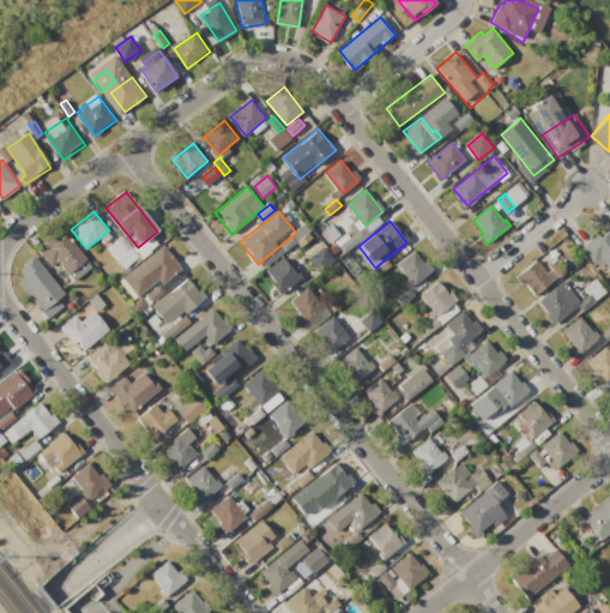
[(89,259),(65,280),(40,250),(64,230),(89,259)]
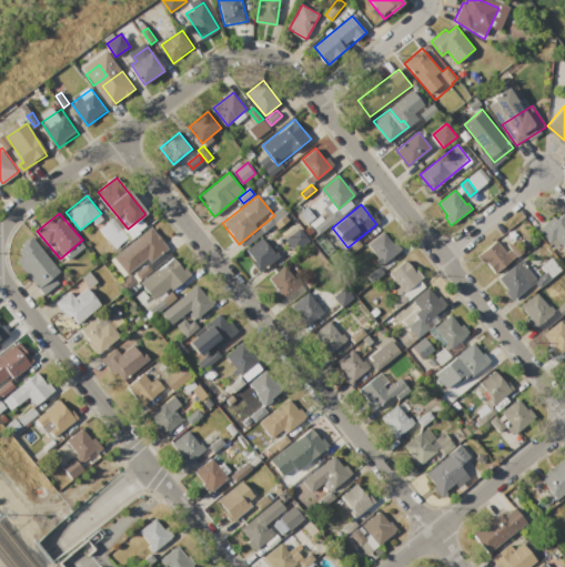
[(564,247),(556,239),(551,243),(540,230),(548,222),(552,225),(564,215),(564,247)]
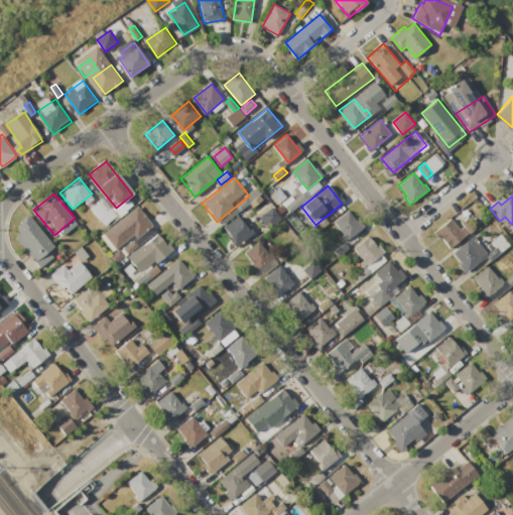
[(105,233),(137,206),(153,226),(120,253),(105,233)]
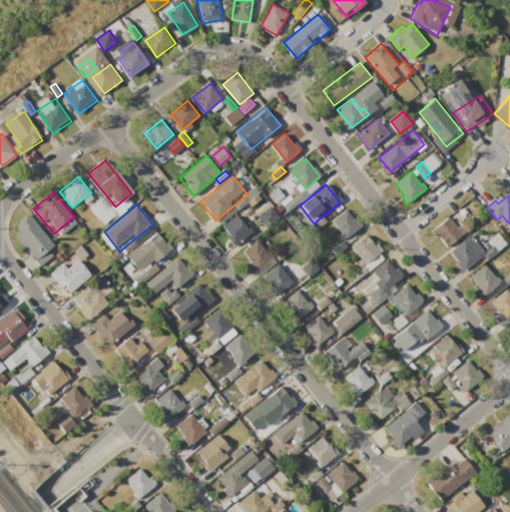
[(259,215),(271,206),(280,217),(268,227),(259,215)]
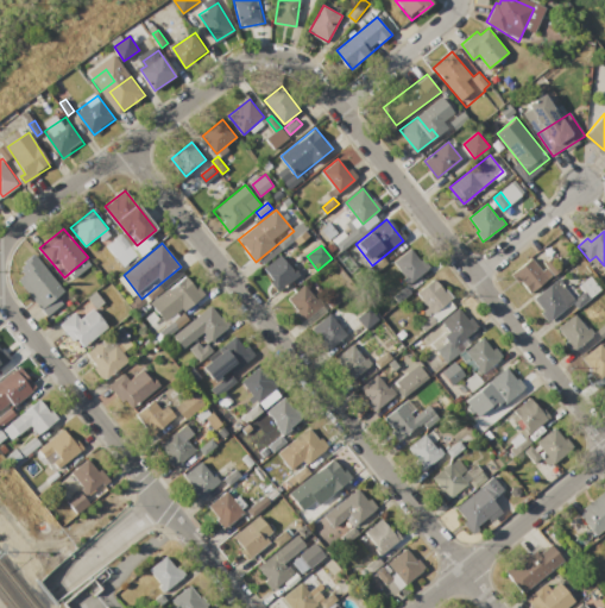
[(411,283),(394,262),(410,248),(428,269),(411,283)]
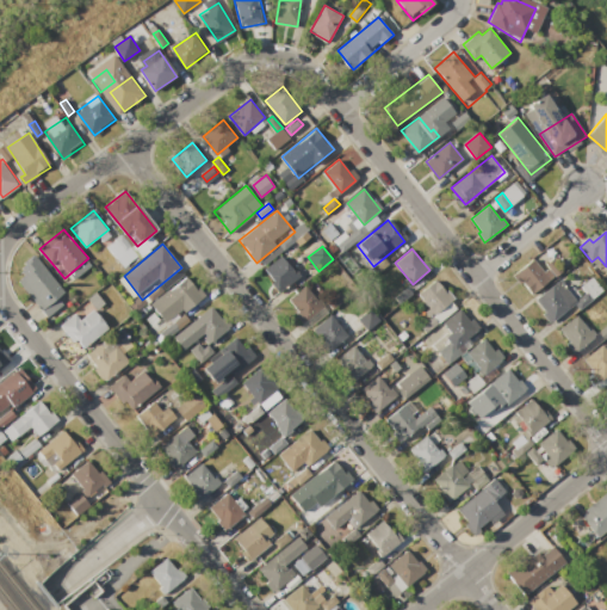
[(280,293),(264,271),(283,257),(299,278),(280,293)]
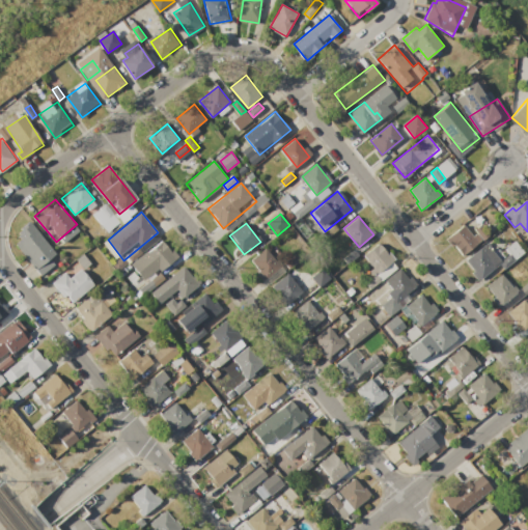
[(447,240),(465,226),(479,244),(462,258),(447,240)]
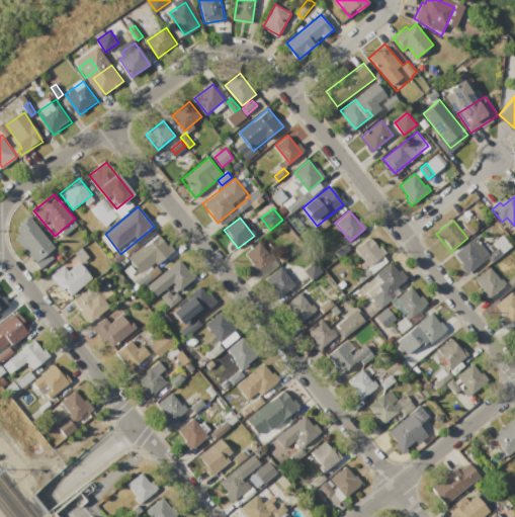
[(17,238),(35,223),(56,247),(37,262),(17,238)]
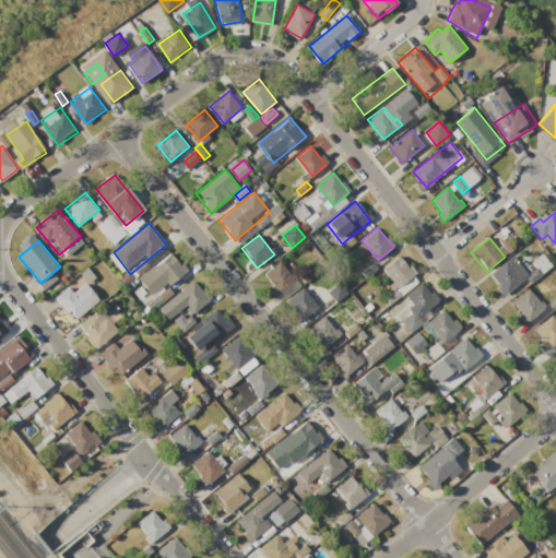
[(169,252),(166,247),(148,260),(146,260),(133,270),(139,276),(169,252)]
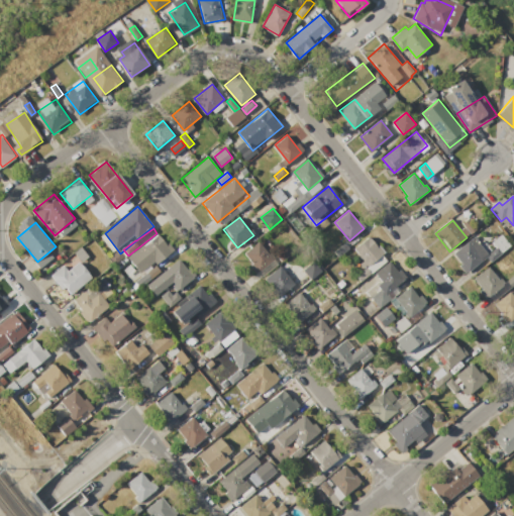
[(159,234),(172,251),(143,275),(129,258),(159,234)]
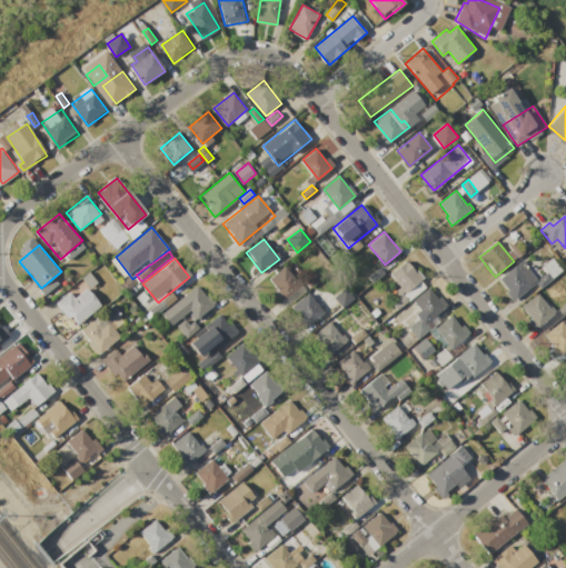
[(406,292),(390,273),(406,261),(421,280),(406,292)]
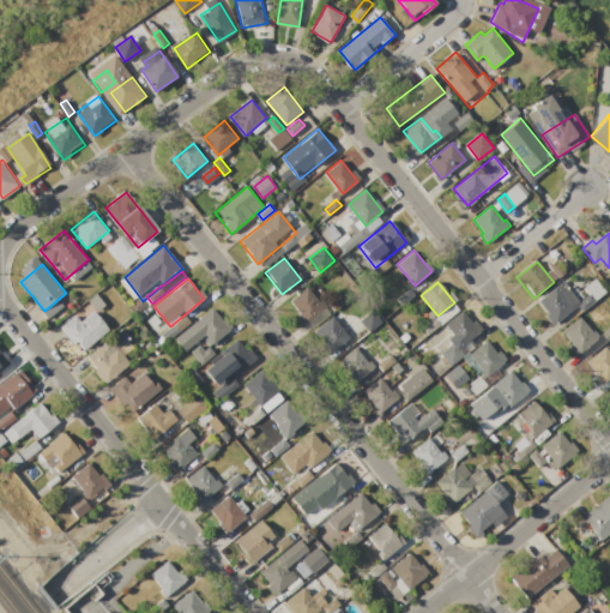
[(563,282),(580,304),(554,325),(537,305),(563,282)]
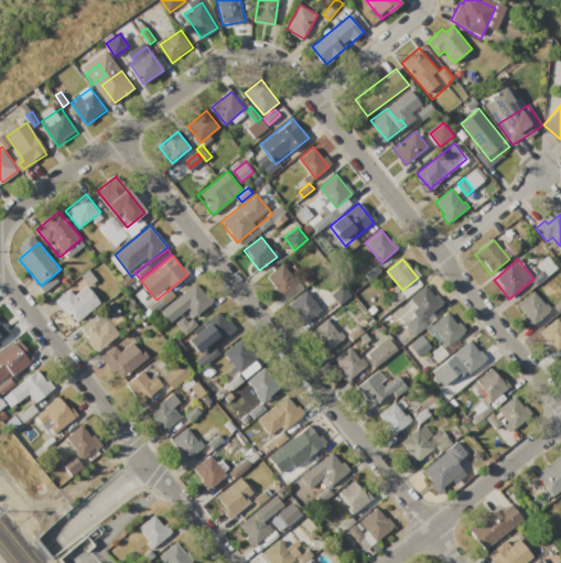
[(281,298),(266,279),(284,264),(300,283),(281,298)]
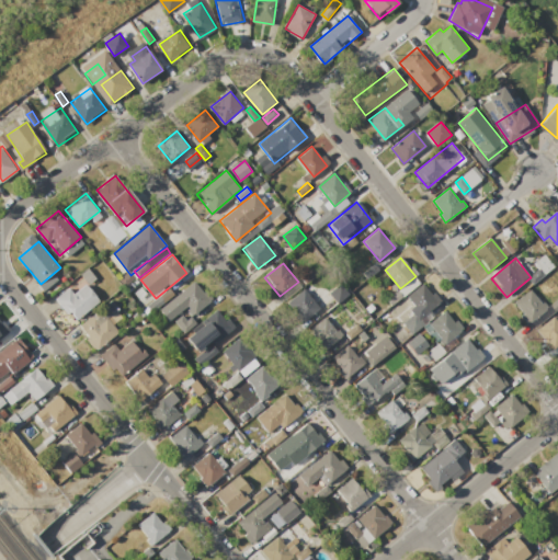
[(376,264),(380,270),(369,280),(365,273),(376,264)]
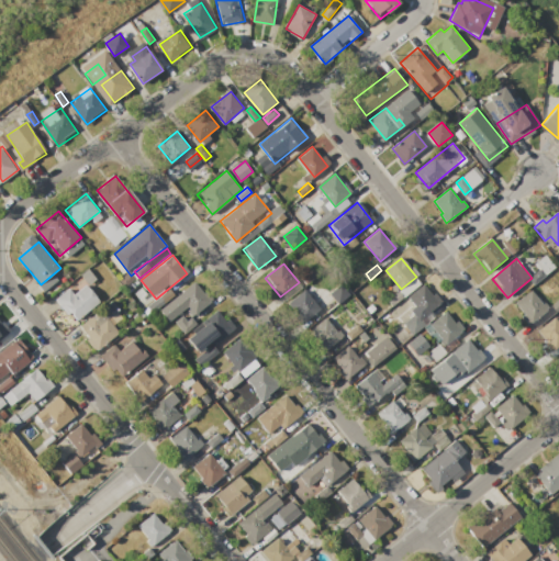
[(302,279),(314,269),(319,276),(308,284),(302,279)]
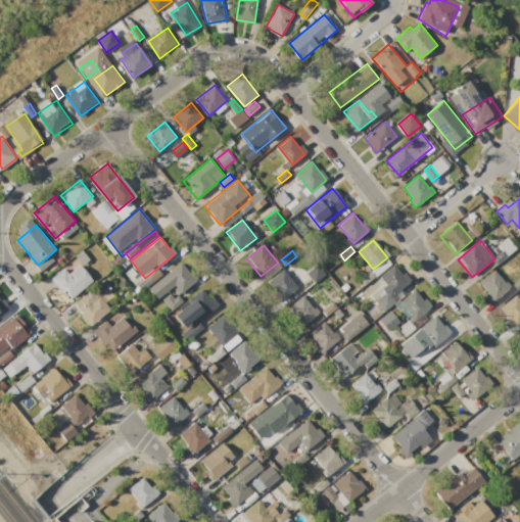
[(149,289),(182,263),(197,281),(180,295),(174,287),(158,300),(149,289)]
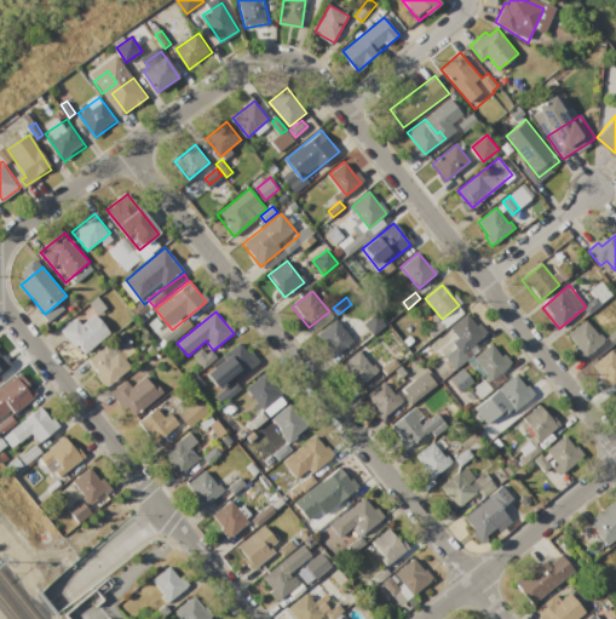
[(464,353),(445,331),(467,313),(485,336),(464,353)]
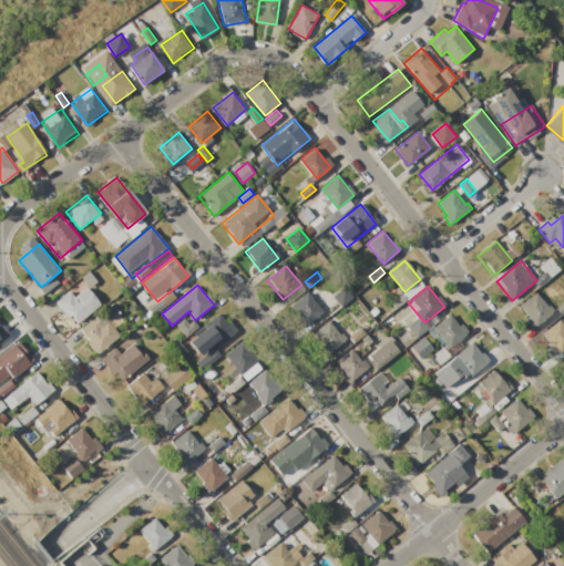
[(101,305),(77,326),(57,302),(72,290),(78,296),(86,288),(101,305)]
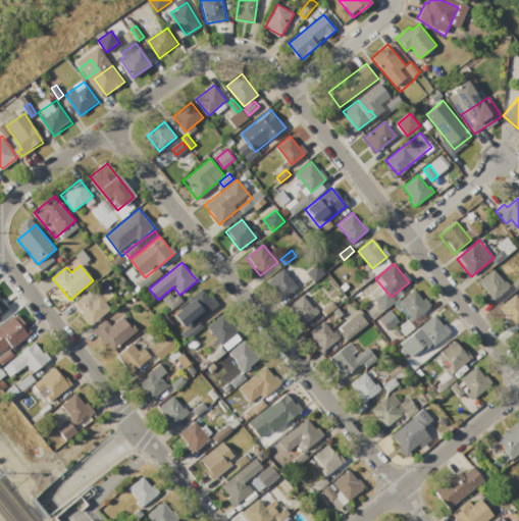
[(491,301),(477,283),(496,268),(510,287),(491,301)]
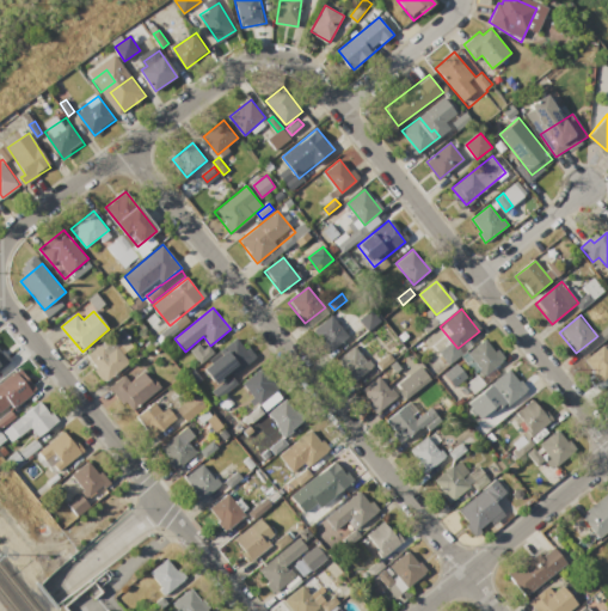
[(172,325),(185,316),(190,322),(178,331),(172,325)]
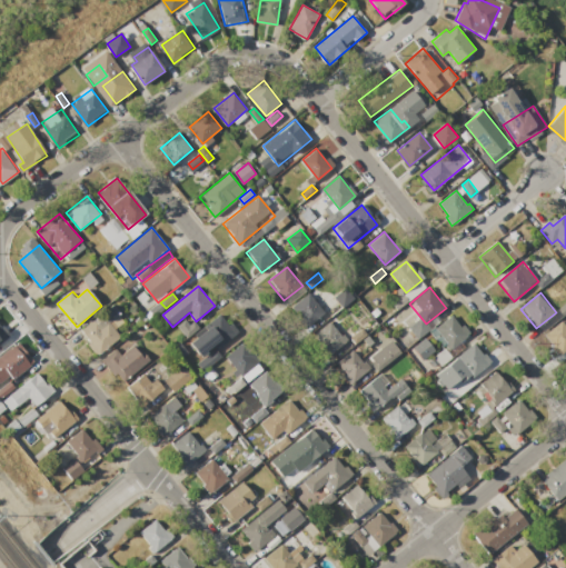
[(306,328),(290,309),(309,295),(325,314),(306,328)]
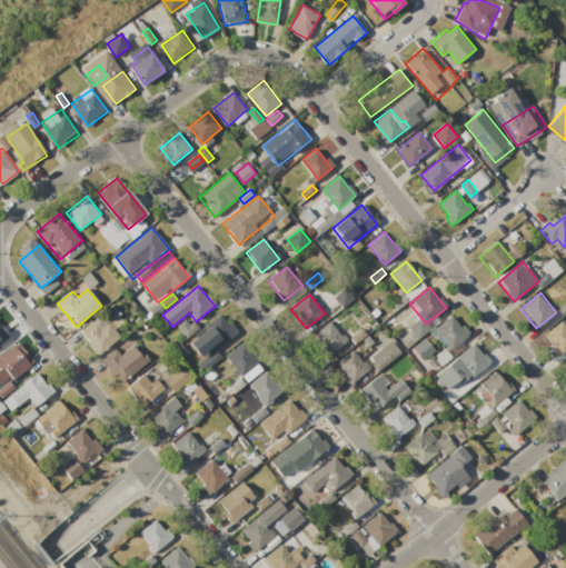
[(404,296),(409,301),(398,310),(393,305),(404,296)]
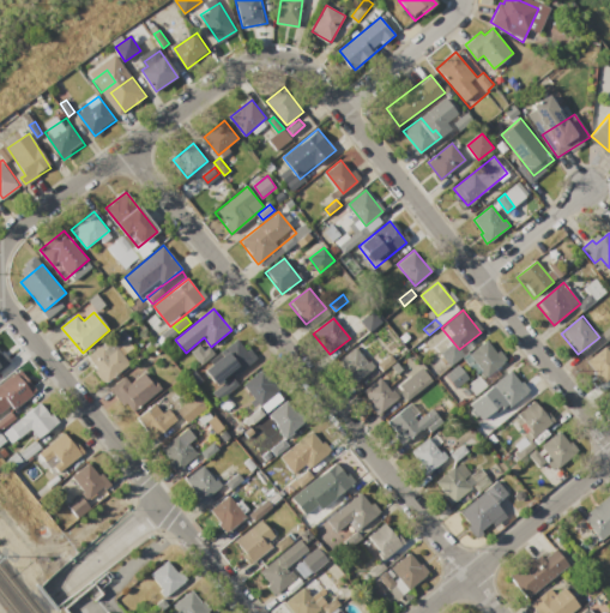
[(88,356),(121,328),(131,340),(120,349),(131,362),(109,382),(88,356)]
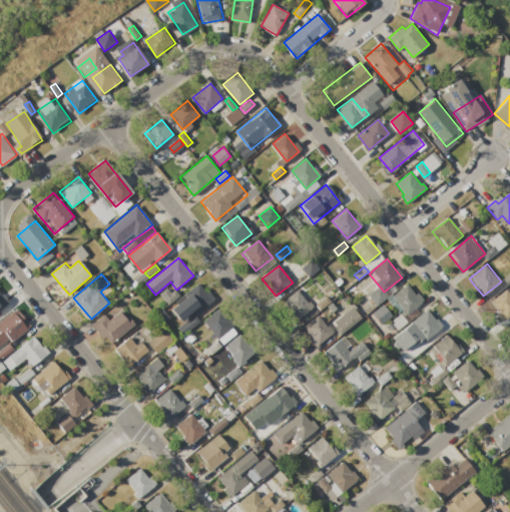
[(199,283),(218,306),(187,331),(168,308),(199,283)]
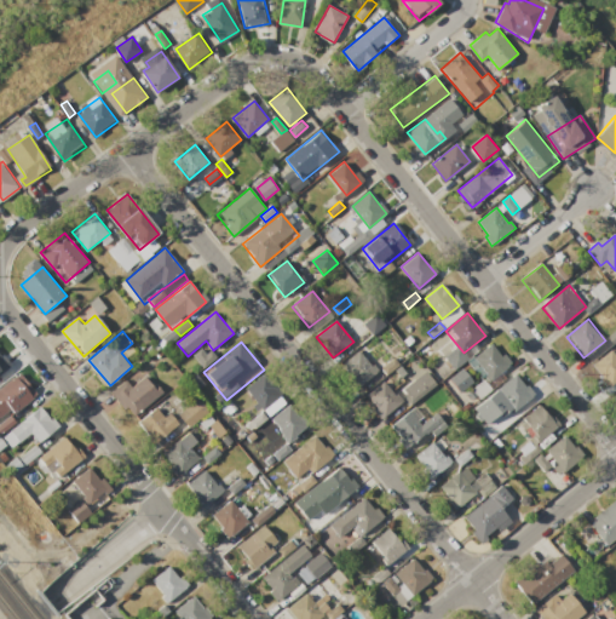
[(491,345),(508,367),(491,382),(475,360),(491,345)]
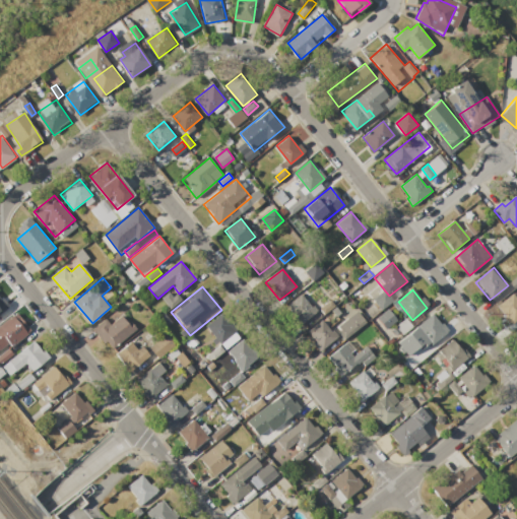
[(383,292),(392,303),(382,310),(374,300),(383,292)]
